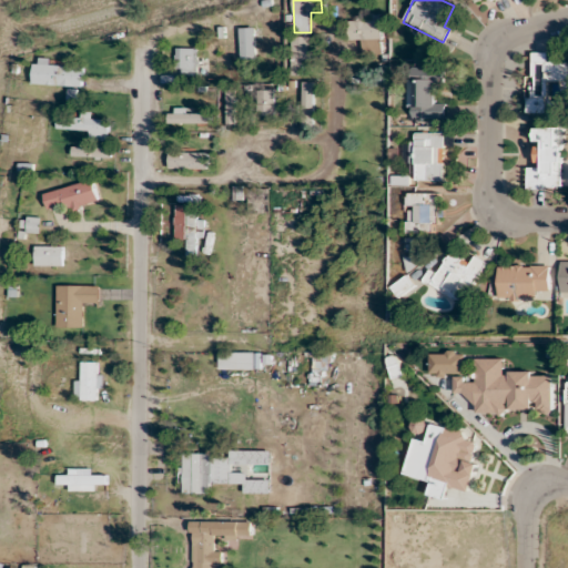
[(361,54),(383,54),(383,16),(358,16),(358,21),(350,21),(350,41),(361,41),(361,54)]
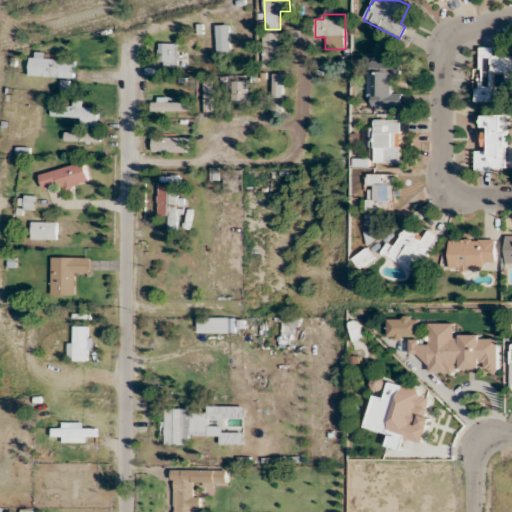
[(217,24),(217,53),(229,53),(229,24),(217,24)]
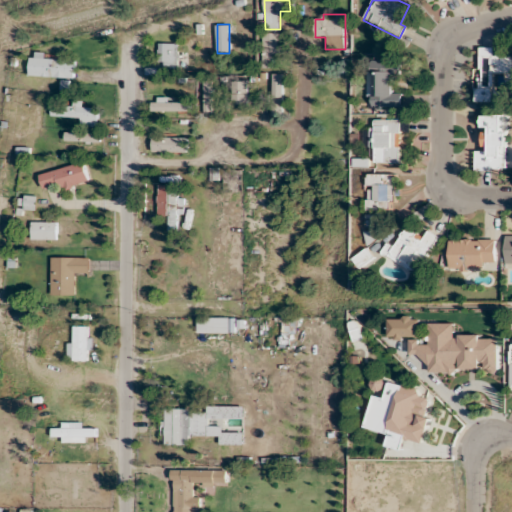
[(264,32),(264,64),(271,64),(271,54),(280,54),(280,32),(264,32)]
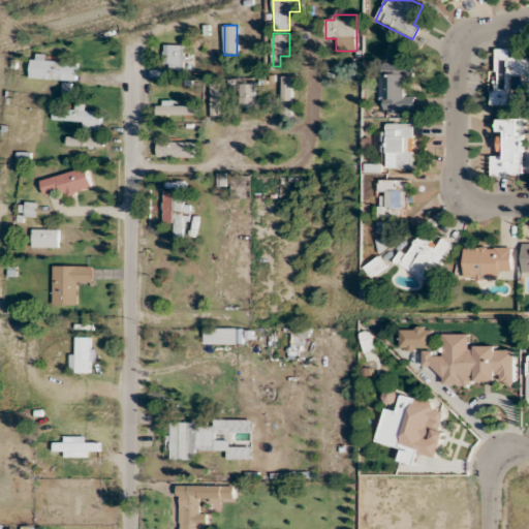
[(184,44),(164,44),(164,70),(184,70),(184,44)]
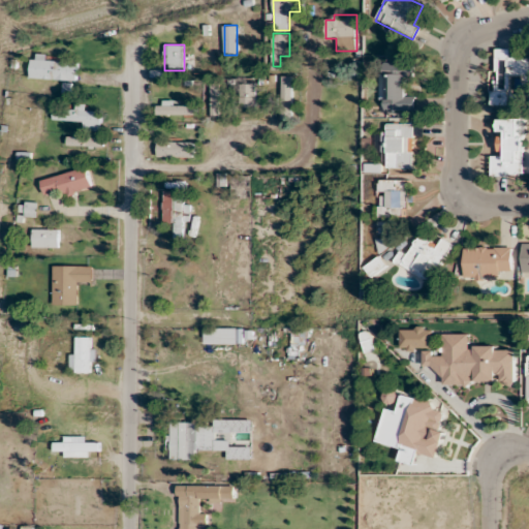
[(494,105),(523,105),(523,92),(511,92),(512,78),(524,78),(524,87),(528,86),(528,57),(510,58),(510,49),(494,49),(494,105)]
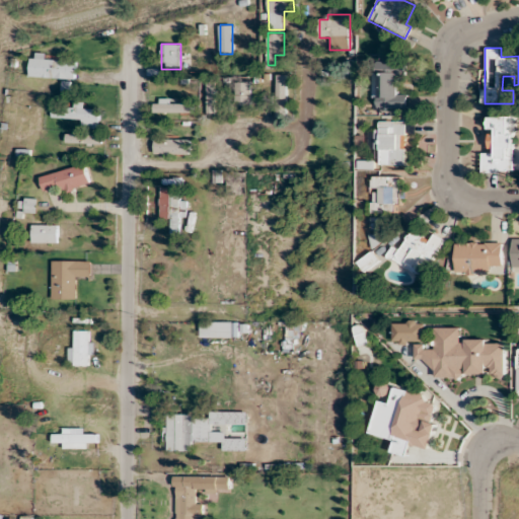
[(75,78),(75,61),(50,61),(50,53),(31,53),(30,77),(75,78)]
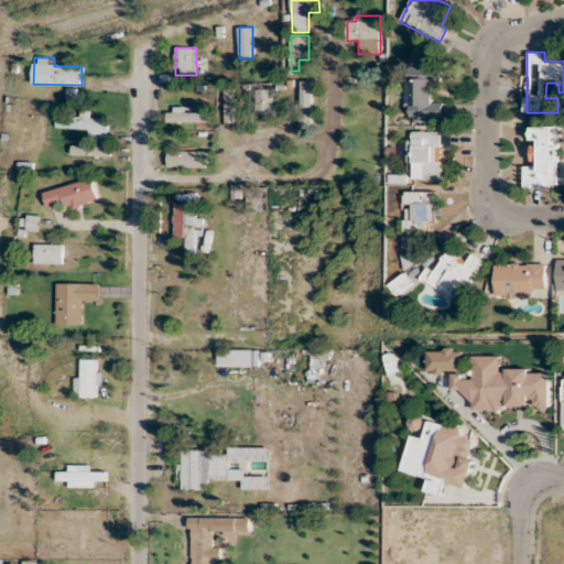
[(442,118),(443,100),(432,100),(433,66),(408,66),(407,118),(442,118)]
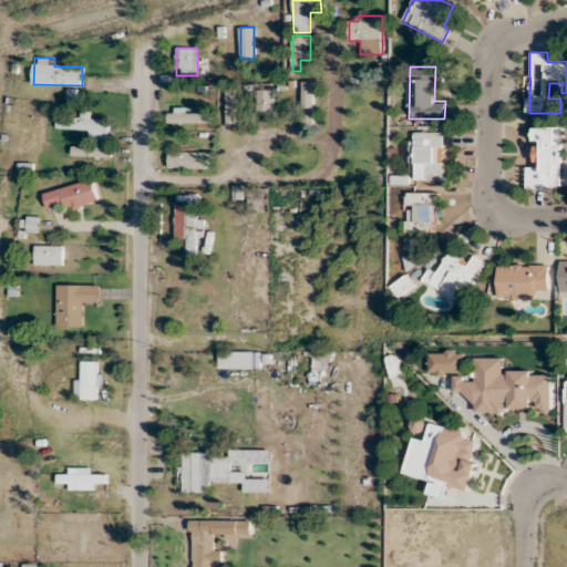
[(302,129),(313,129),(313,82),(302,82),(302,129)]
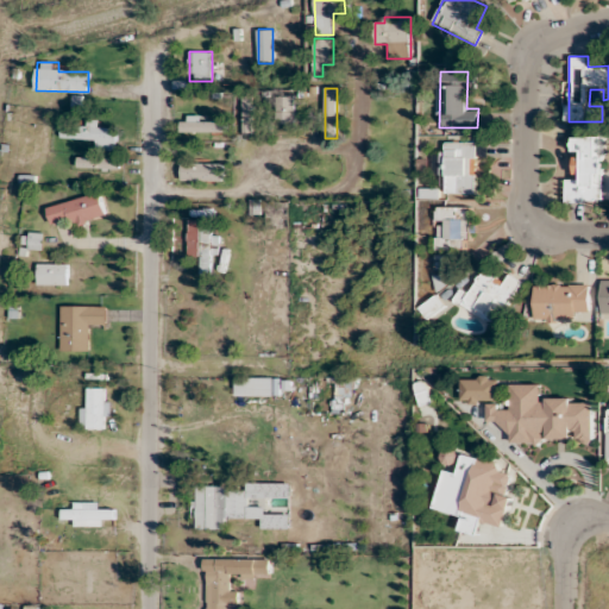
[(244,133),(255,133),(255,96),(244,96),(244,133)]
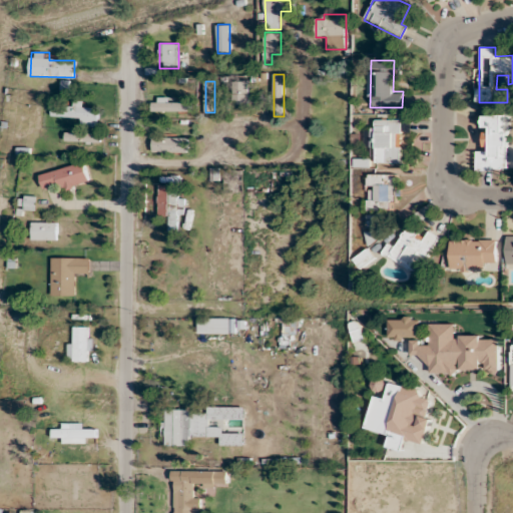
[(247,107),(247,82),(233,82),(233,107),(247,107)]
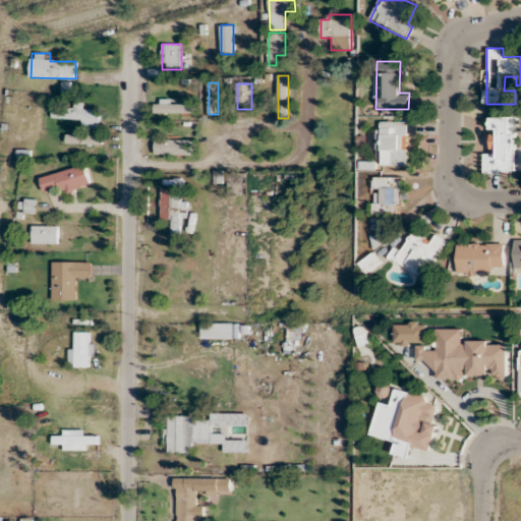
[(155,113),(192,113),(192,102),(155,102),(155,113)]
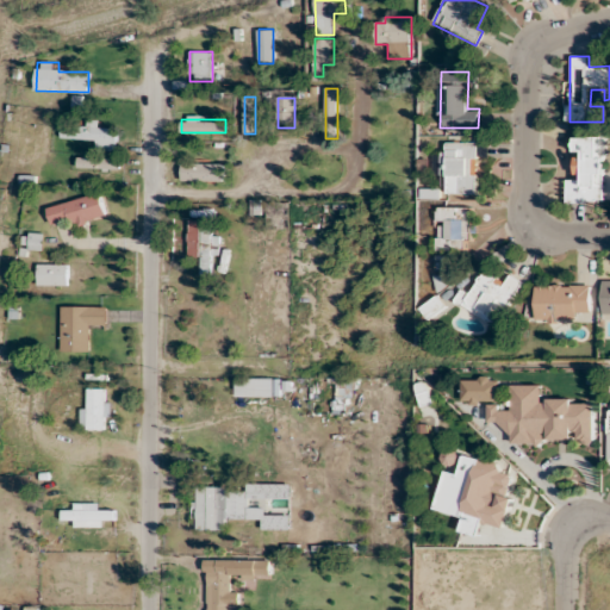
[(95,148),(116,149),(117,126),(62,123),(62,138),(97,141),(95,148)]
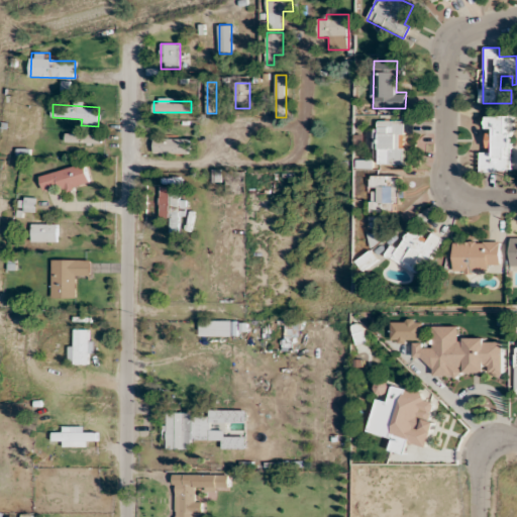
[(513,115),(488,115),(488,151),(480,151),(480,172),(513,172),(513,115)]
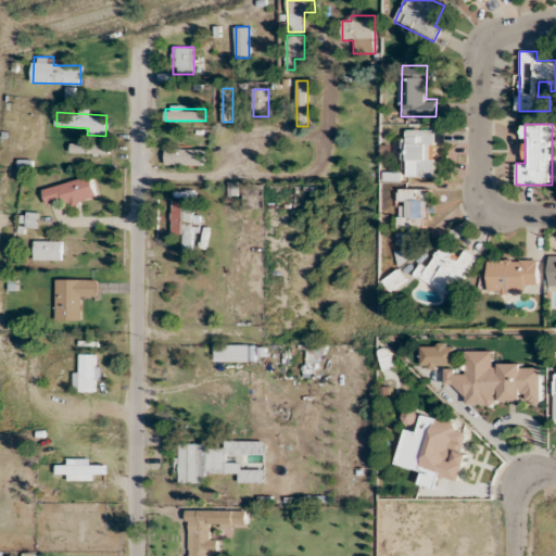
[(436,130),(402,130),(402,176),(436,176),(436,130)]
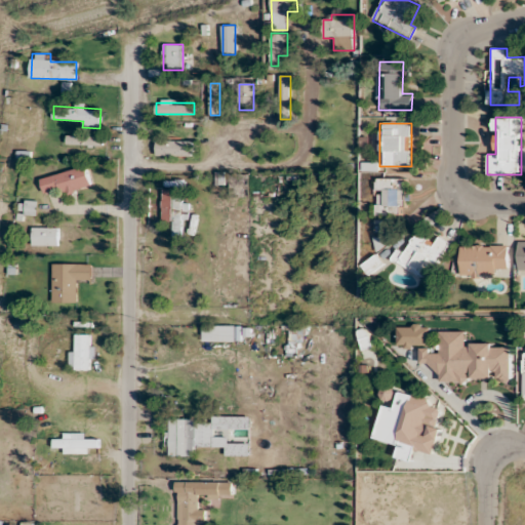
[(102,145),(102,136),(68,136),(68,145),(102,145)]
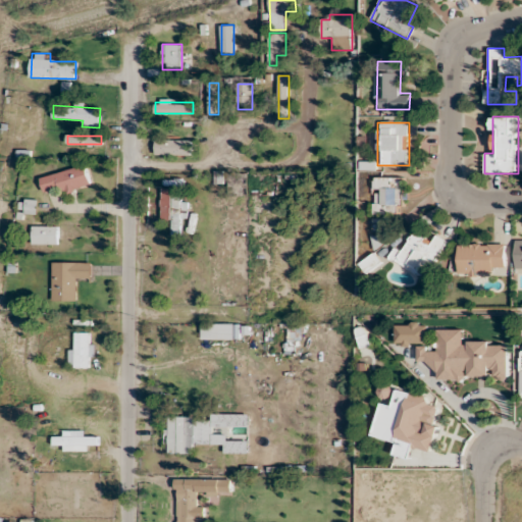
[(156,155),(192,155),(192,140),(156,140),(156,155)]
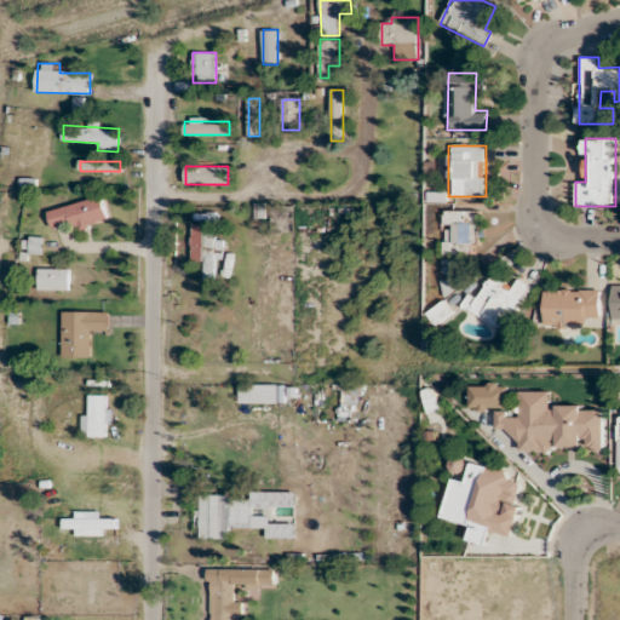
[(49,210),(55,234),(109,220),(103,196),(49,210)]
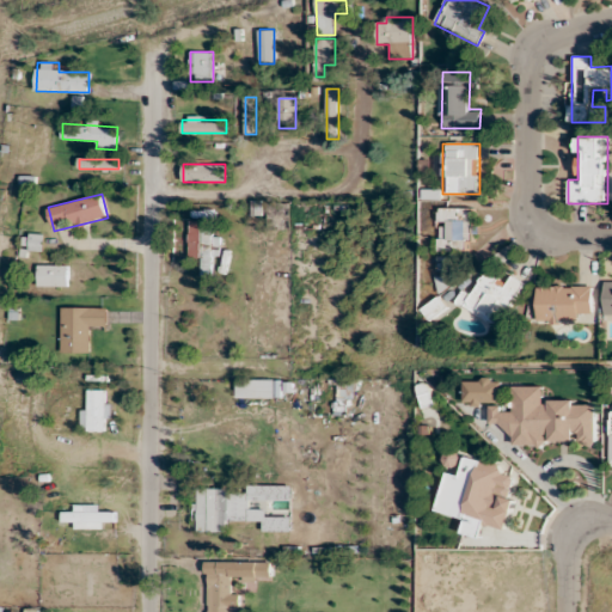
[(475,208),(440,208),(439,270),(456,270),(457,248),(475,248),(475,208)]
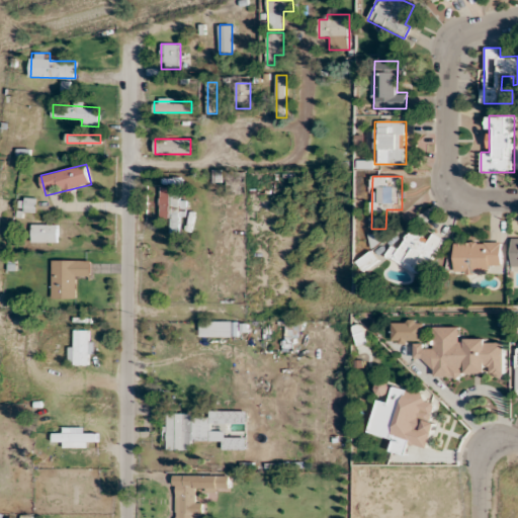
[(179,218),(186,218),(186,199),(178,199),(178,187),(160,187),(160,218),(171,218),(171,234),(179,234),(179,218)]
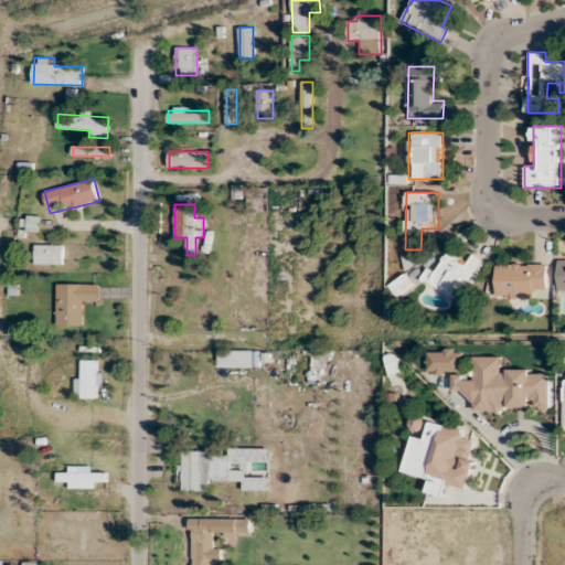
[(63,264),(63,245),(34,245),(34,264),(63,264)]
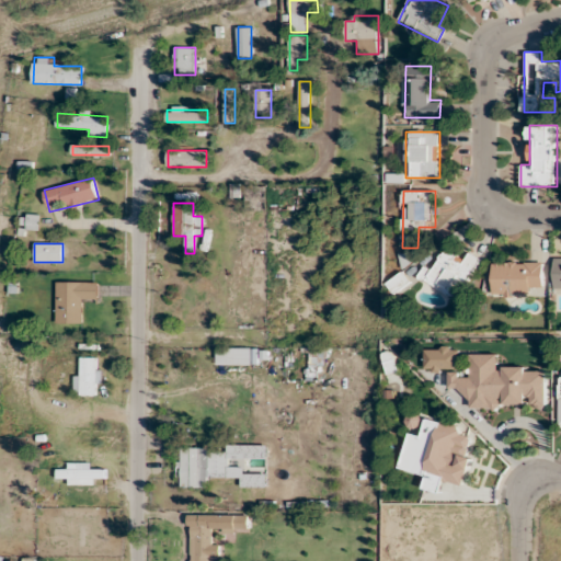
[(420,277),(458,299),(481,259),(470,253),(466,260),(446,248),(434,271),(426,266),(420,277)]
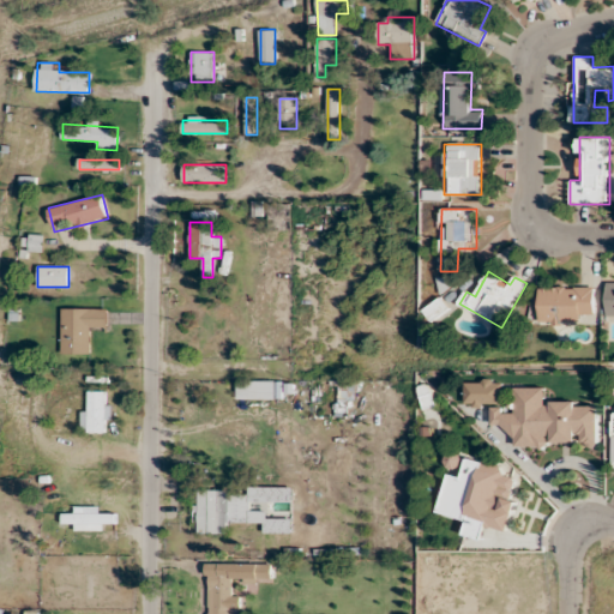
[(539,325),(595,325),(595,286),(539,286),(539,325)]
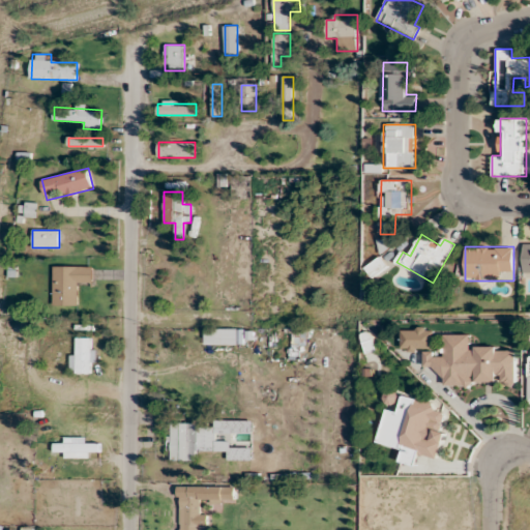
[(374,276),(387,266),(381,258),(366,268),(374,276)]
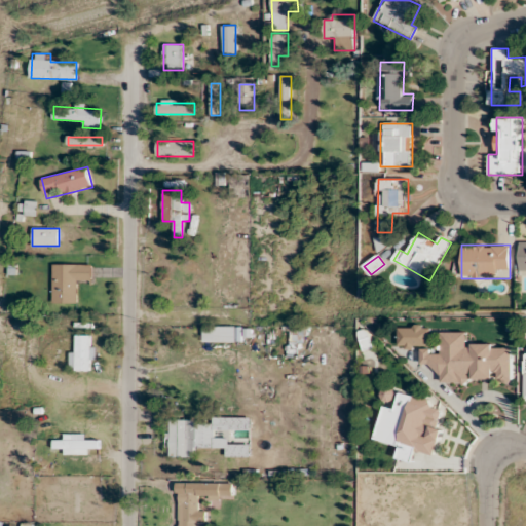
[(52,303),(78,303),(78,284),(92,284),(92,264),(52,263),(52,303)]
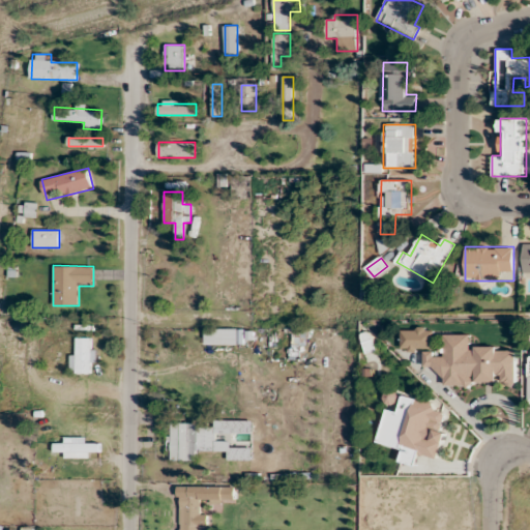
[(401,349),(434,349),(434,327),(401,327),(401,349)]
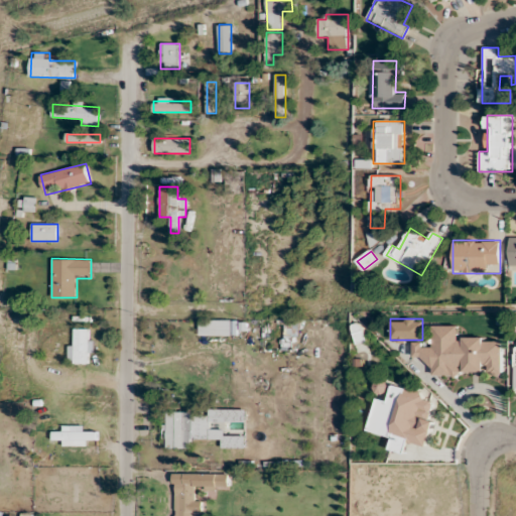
[(237,337),(237,320),(199,320),(199,337),(237,337)]
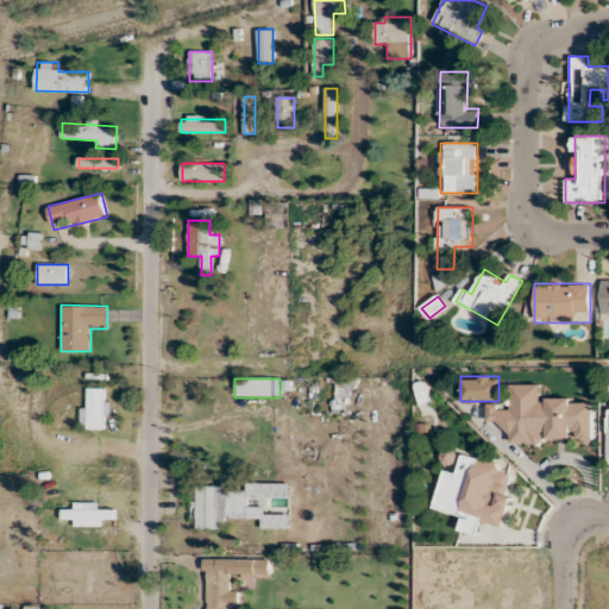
[(336,396),(347,396),(347,382),(346,382),(346,378),(336,378),(336,396)]
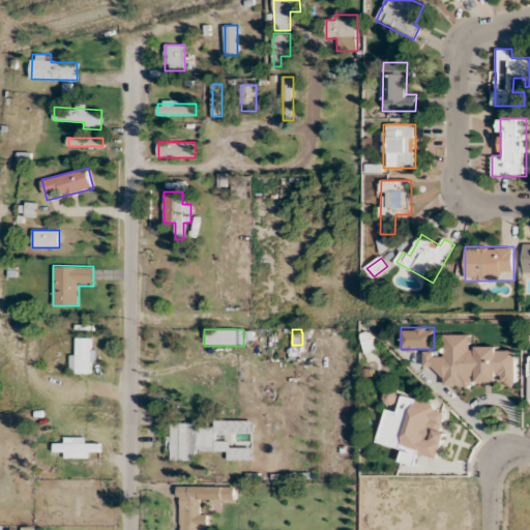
[(518,348),(470,345),(471,335),(445,333),(444,354),(424,353),(423,366),(435,367),(435,375),(445,375),(444,384),(516,388),(518,348)]
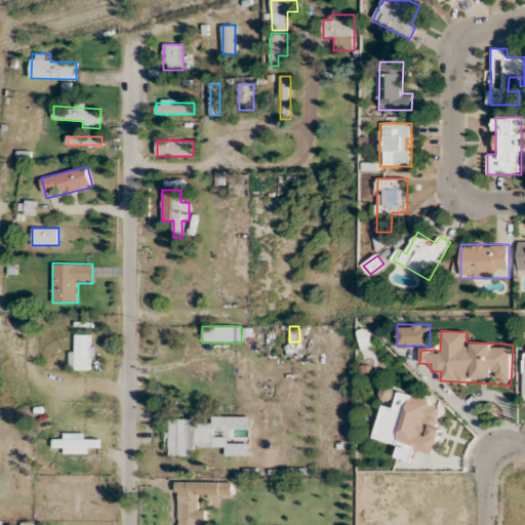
[(93,334),(76,334),(76,350),(70,350),(70,370),(93,370),(93,334)]
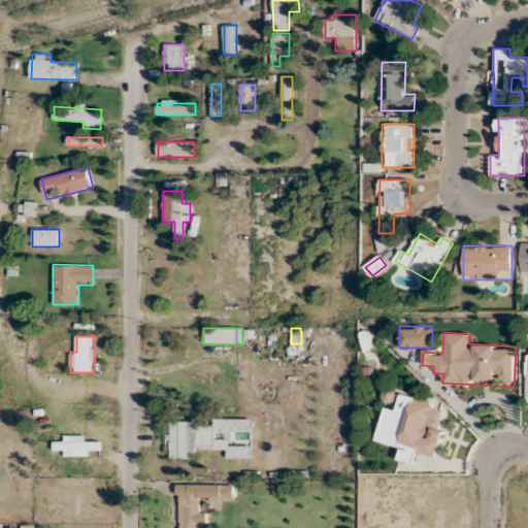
[(436,458),(444,431),(438,429),(446,406),(403,393),(397,410),(387,407),(376,440),(401,448),(397,459),(414,465),(418,452),(436,458)]
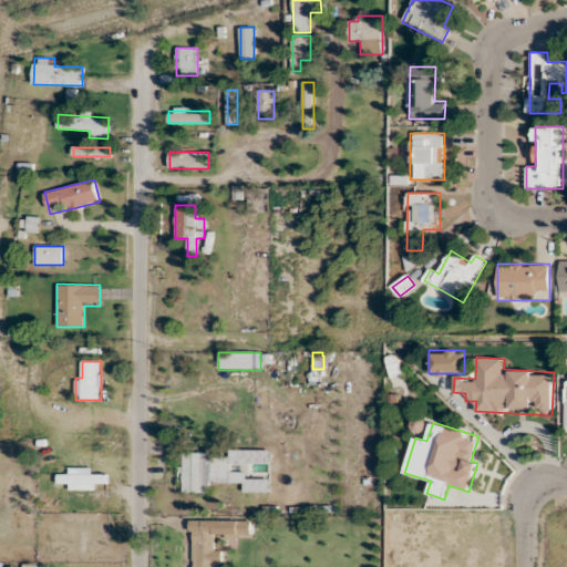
[(183,493),(208,493),(208,482),(244,483),(244,493),(269,493),(269,477),(247,477),(247,472),(234,472),(234,464),(270,464),(270,450),(229,450),(229,453),(184,453),(183,493)]
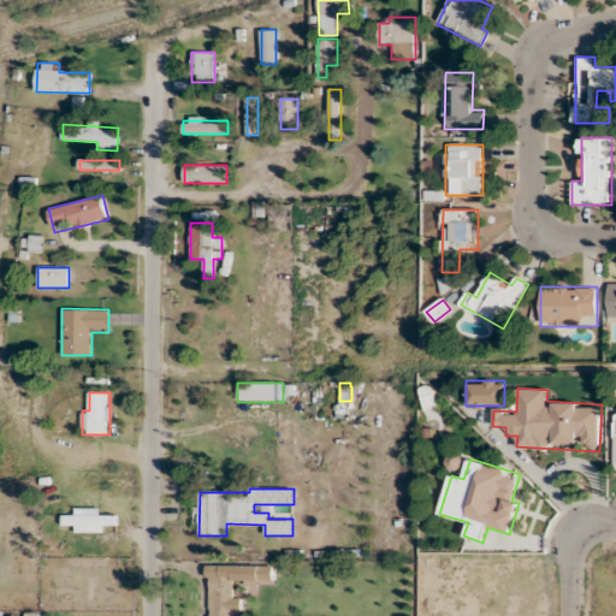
[(76,532),(116,532),(116,514),(101,514),(101,508),(63,508),(63,527),(76,527),(76,532)]
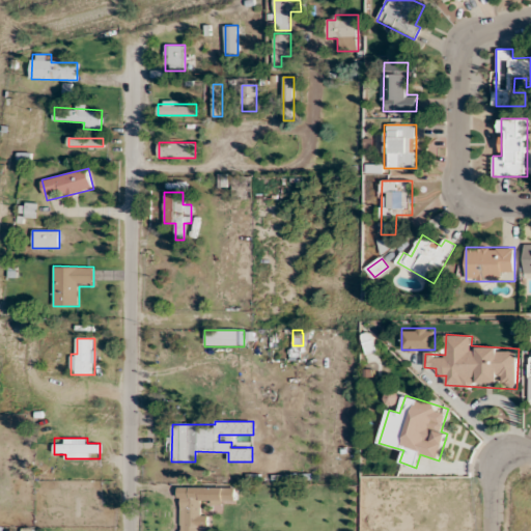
[(178,530),(198,530),(199,529),(208,529),(208,515),(202,515),(202,503),(235,502),(235,486),(179,487),(178,530)]
